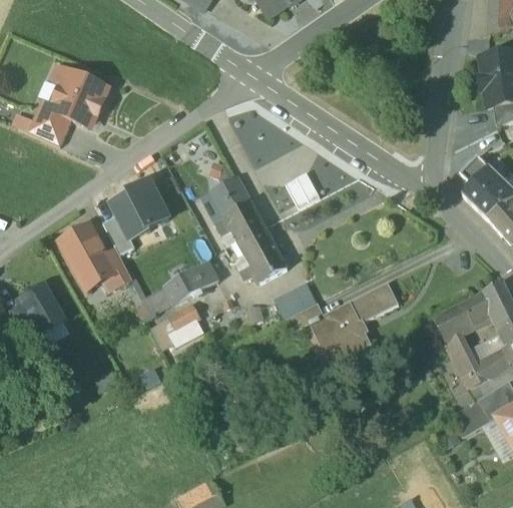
[(188,0),(203,10),(209,0),(188,0)]
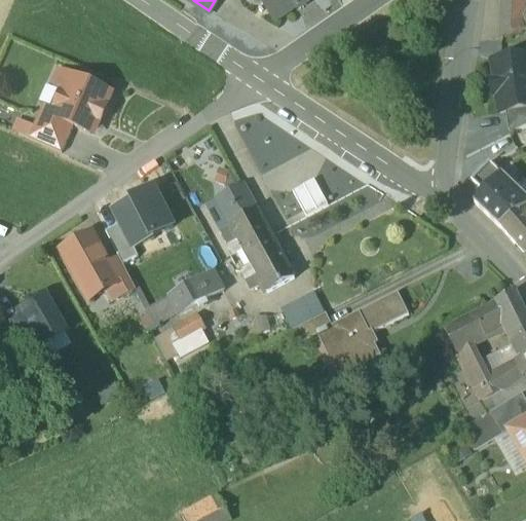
[(250,0),(253,1),(256,1),(258,0),(262,0),(271,12),(279,14),(295,3),(296,4),(302,0),(250,0)]
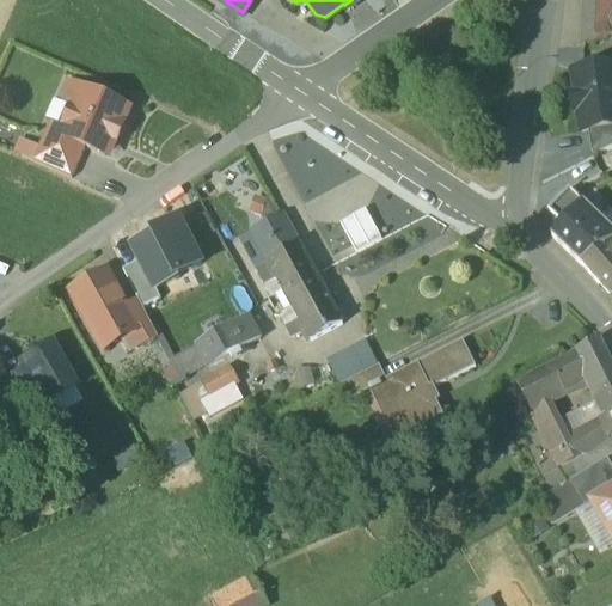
[(583,0),(582,42),(585,42),(606,31),(606,10),(606,0),(583,0)]
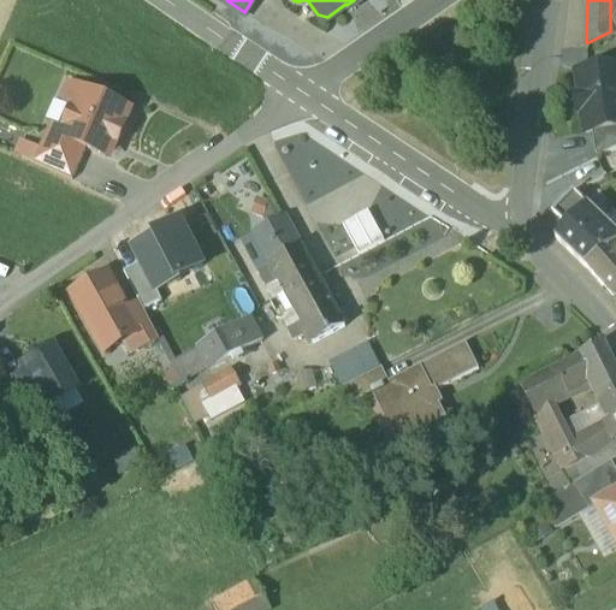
[(615,63),(576,69),(579,89),(574,90),(578,108),(582,108),(585,129),(592,128),(615,123),(615,63)]
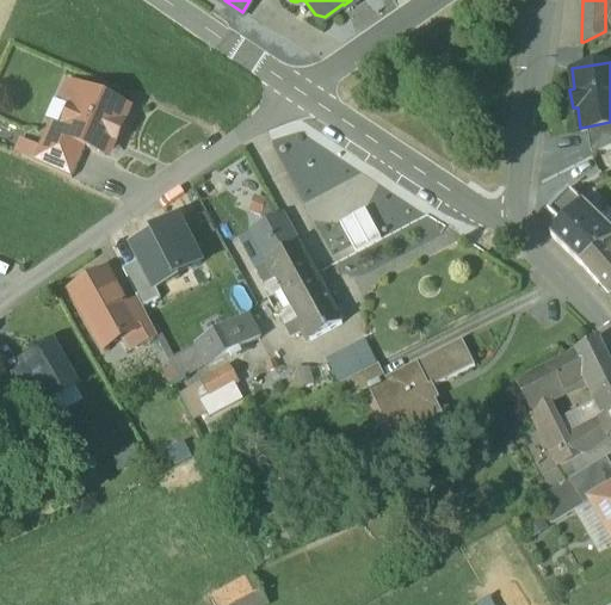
[(125,105),(86,88),(79,106),(72,103),(62,125),(59,131),(82,142),(103,150),(110,134),(115,135),(119,124),(117,123),(125,105)]
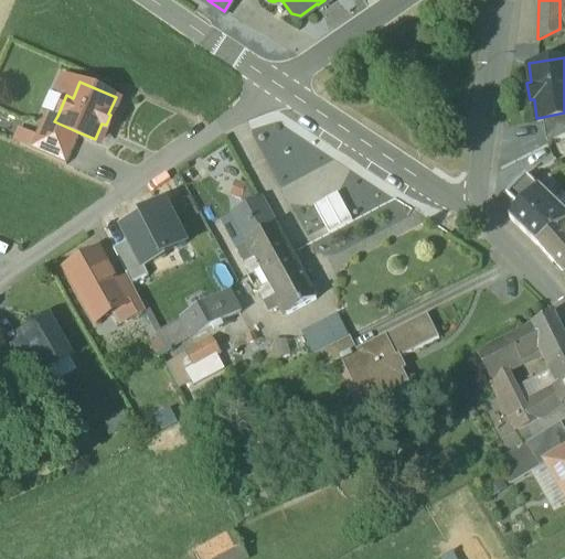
[(76,131),(54,121),(57,116),(44,110),(30,144),(64,159),(76,131)]
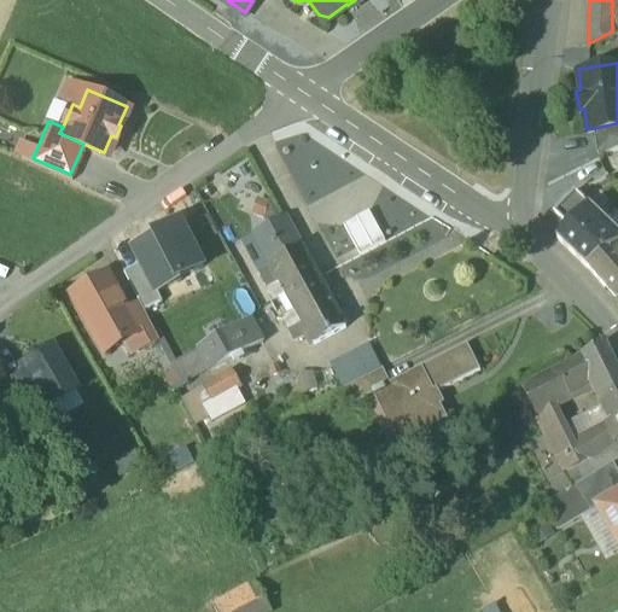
[(617,123),(594,128),(596,149),(599,153),(617,144),(617,123)]
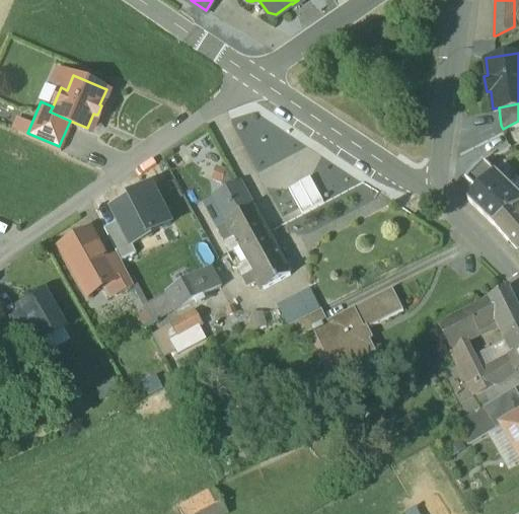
[(482,158),(466,174),(478,187),(494,170),(482,158)]
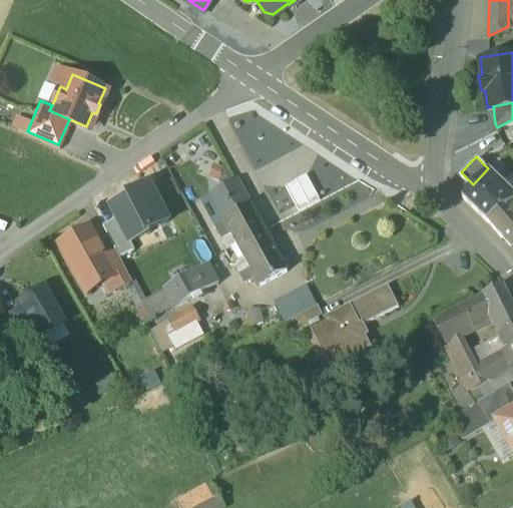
[(512,200),(512,191),(488,168),(473,184),(463,194),(487,218),(503,207),(504,207),(512,200)]
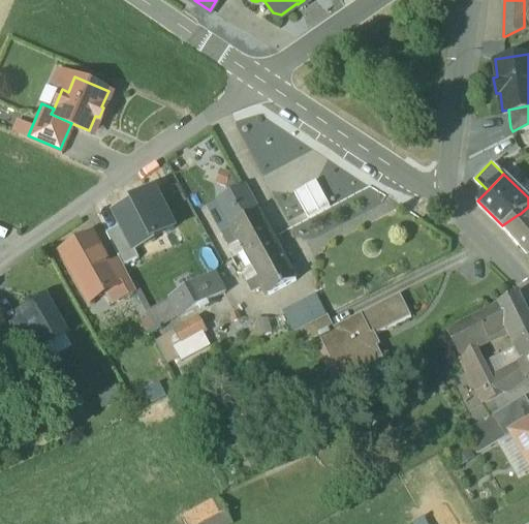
[(294,189),(308,214),(330,202),(315,178),(294,189)]
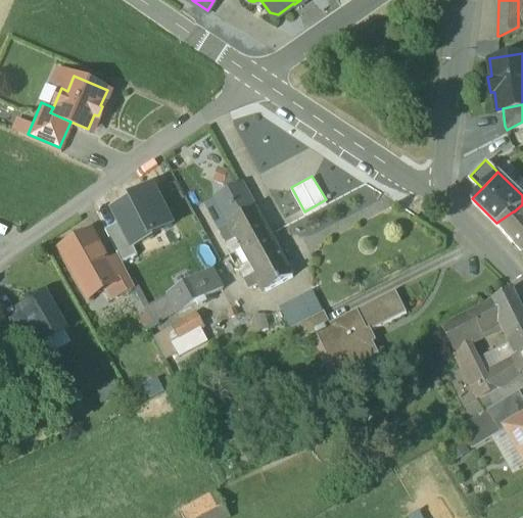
[(241,180),(214,194),(221,207),(248,193),(241,180)]
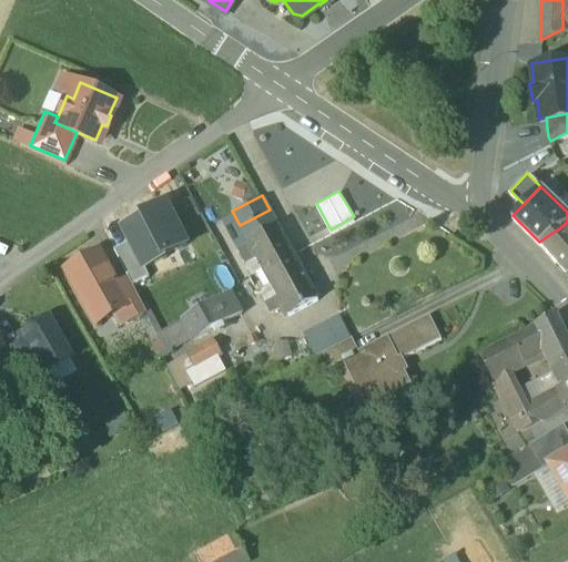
[(186,241),(165,200),(142,212),(143,214),(123,224),(130,238),(144,265),(166,254),(165,252),(186,241)]
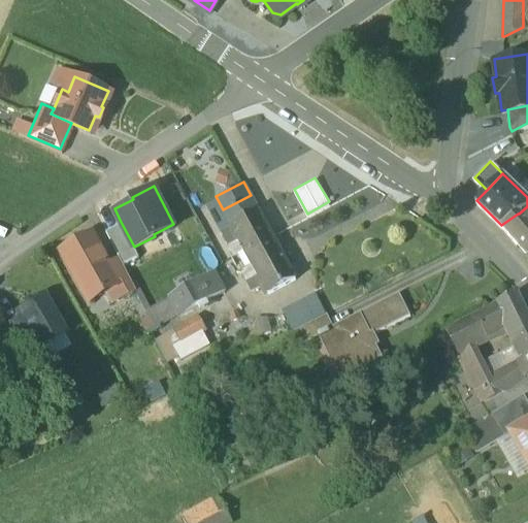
[(271,233),(251,195),(223,209),(231,223),(238,236),(244,248),(271,233)]
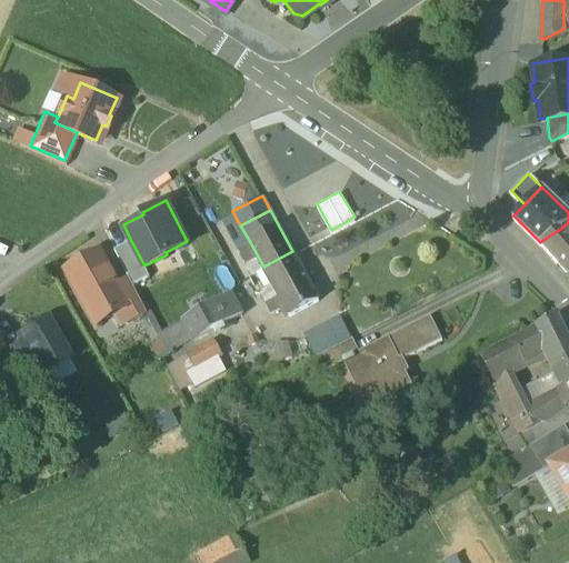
[(568,222),(559,230),(558,230),(540,242),(555,258),(568,248),(568,222)]
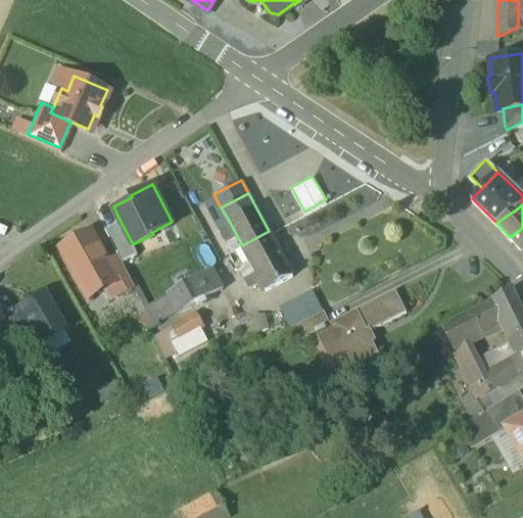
[(133,244),(120,220),(104,227),(119,253),(122,259),(136,251),(133,244)]
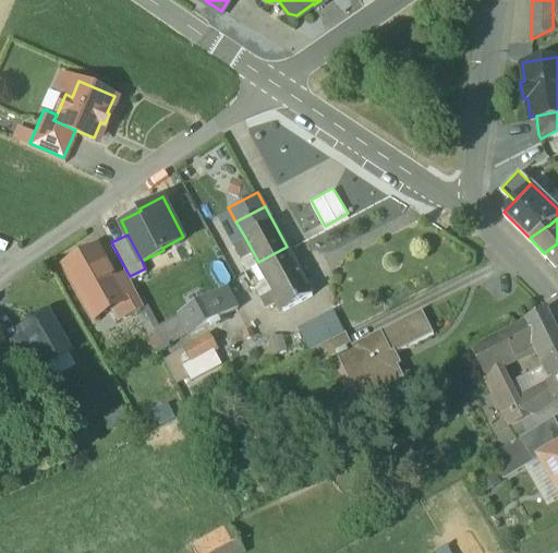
[(244,236),(232,242),(241,256),(252,250),(244,236)]
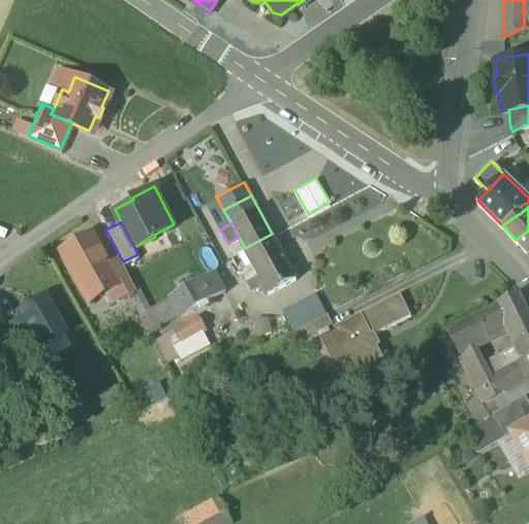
[(528,230),(516,240),(528,254),(528,253),(528,230)]
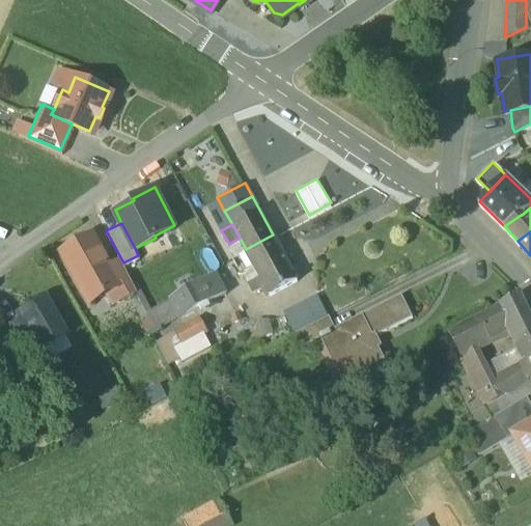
[(108,264),(91,233),(62,250),(90,301),(115,286),(120,284),(108,264)]
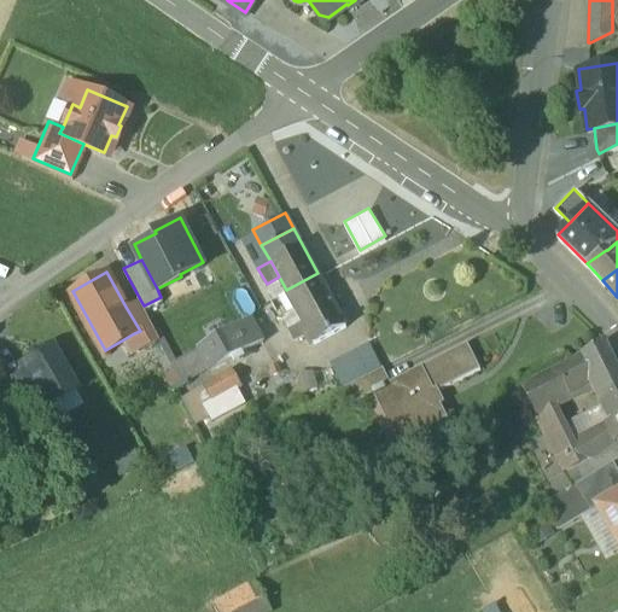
[(287,293),(273,301),(280,315),(296,307),(302,319),(308,330),(314,341),(345,322),(318,273),(286,290),(287,293)]
